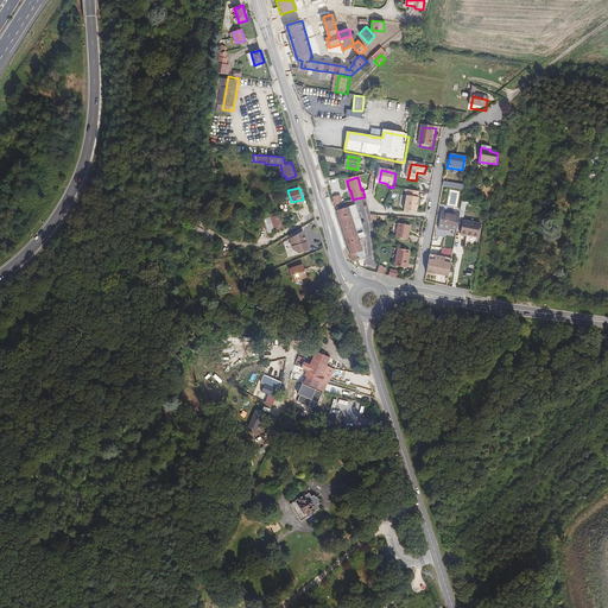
[(419,194),(411,192),(410,198),(407,198),(405,213),(417,215),(418,210),(419,206),(419,201),(418,201),(419,194)]
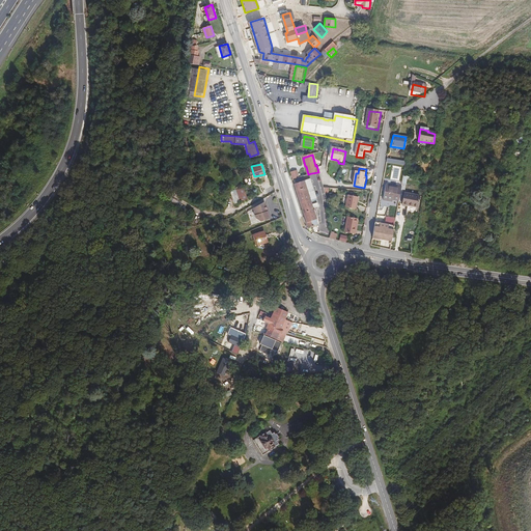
[(291,171),(292,178),(300,177),(299,169),(291,171)]
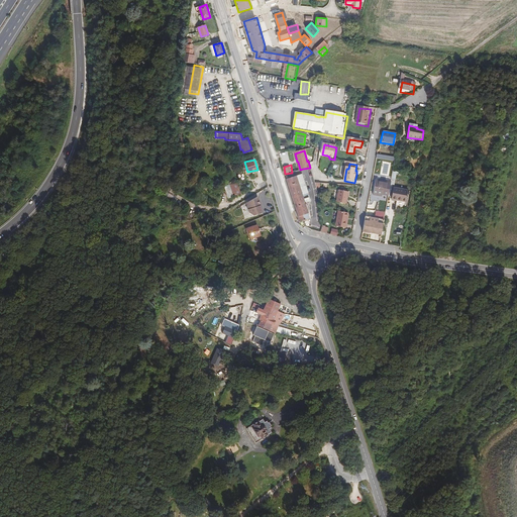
[(300,176),(288,180),(301,223),(305,221),(313,219),(311,213),(315,212),(312,200),(314,200),(311,192),(309,193),(307,187),(304,188),(300,176)]
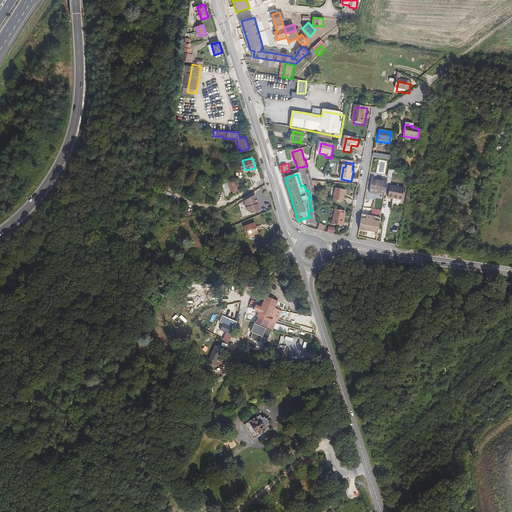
[(378,193),(385,194),(387,181),(372,178),(369,193),(378,195),(378,193)]
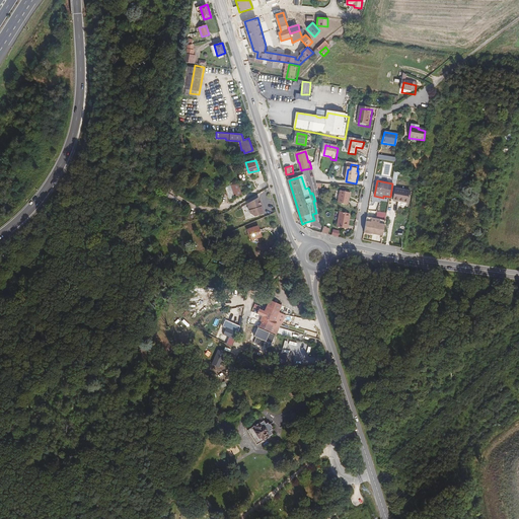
[(231,184),(234,197),(242,195),(238,182),(231,184)]
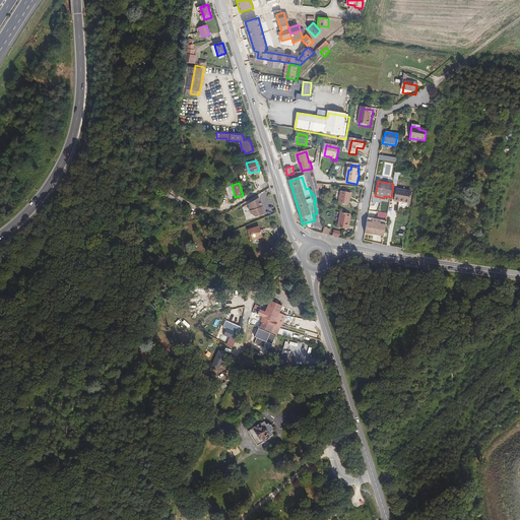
[(394,201),(408,204),(410,193),(396,191),(394,201)]
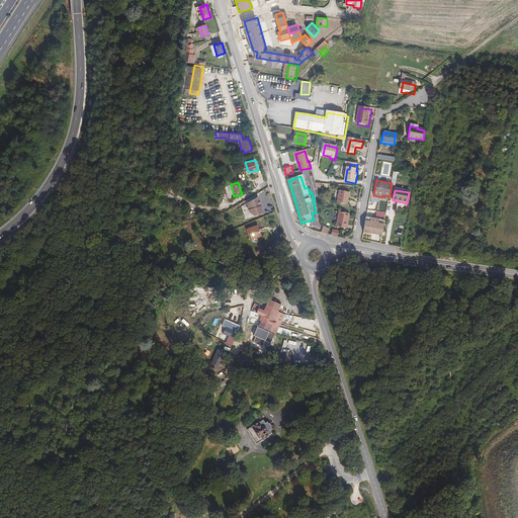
[(350,194),(340,191),(338,203),(348,205),(350,194)]
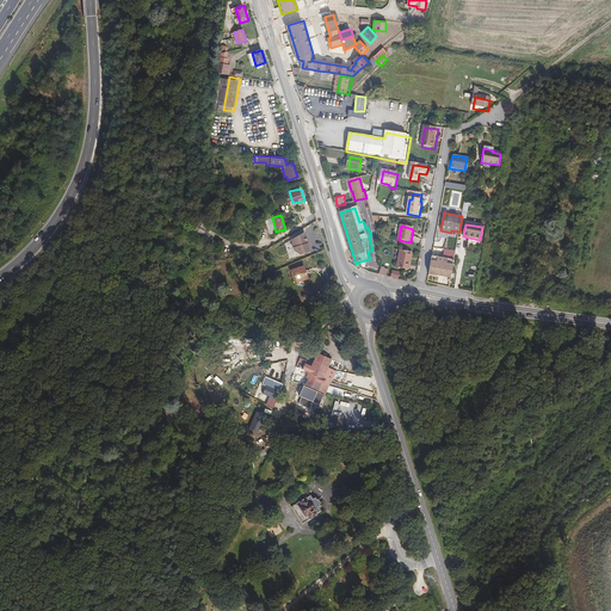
[(303,232),(290,239),(292,251),(298,255),(310,252),(303,232)]
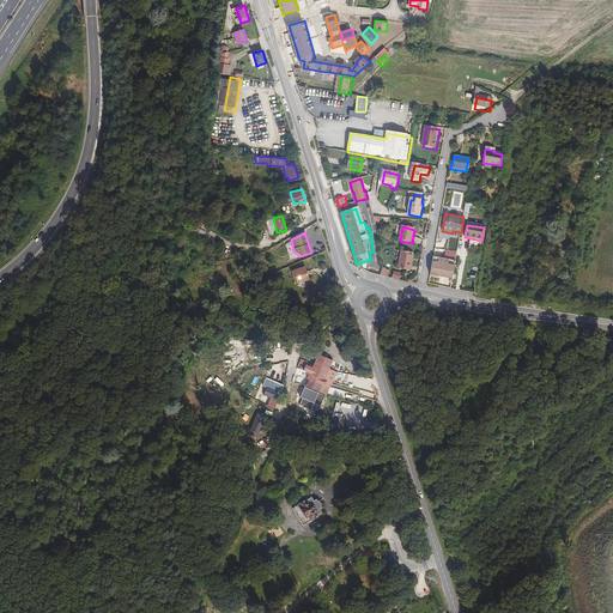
[(413,254),(401,252),(399,268),(410,271),(413,254)]
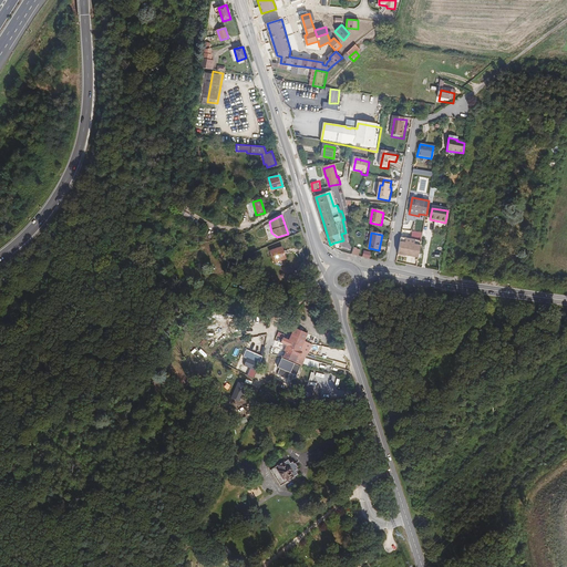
[(418,260),(421,243),(400,239),(397,256),(418,260)]
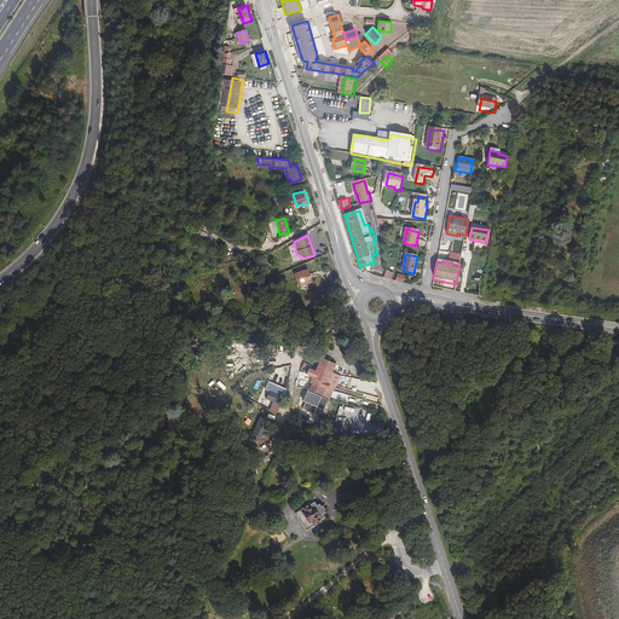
[(294,272),(298,287),(311,283),(306,268),(294,272)]
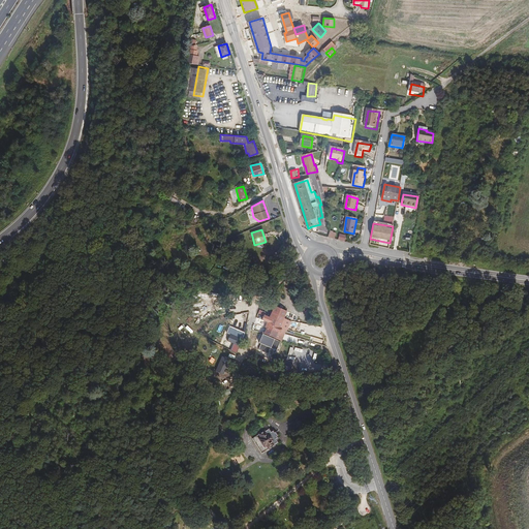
[(484,254),(490,255),(492,247),(486,246),(484,254)]
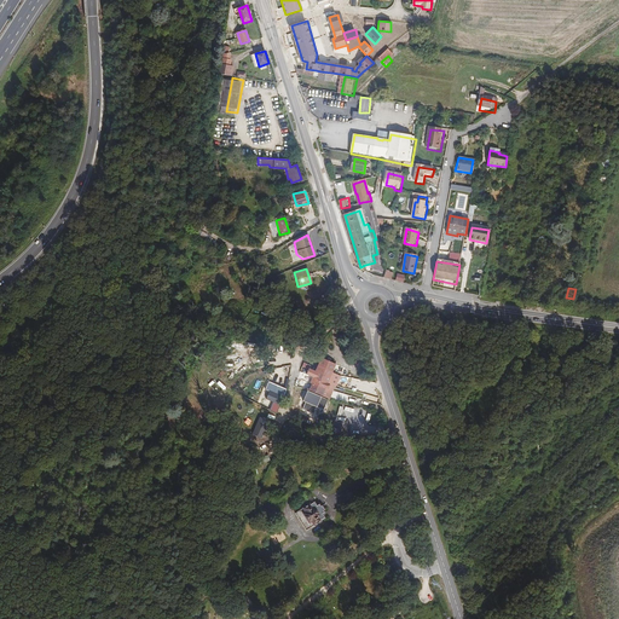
[(426,343),(416,353),(424,360),(434,352),(426,343)]
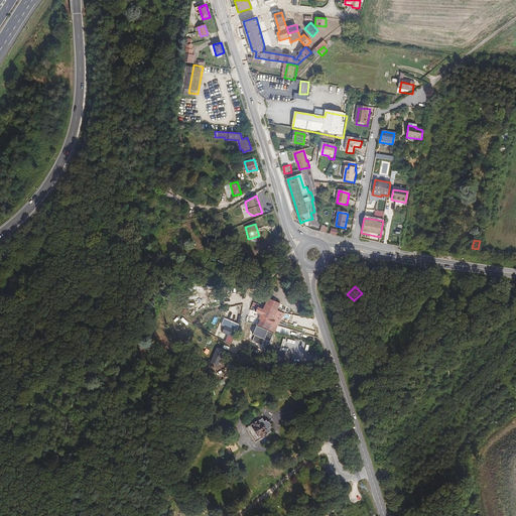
[(266,301),(277,306),(280,299),(270,295),(266,301)]
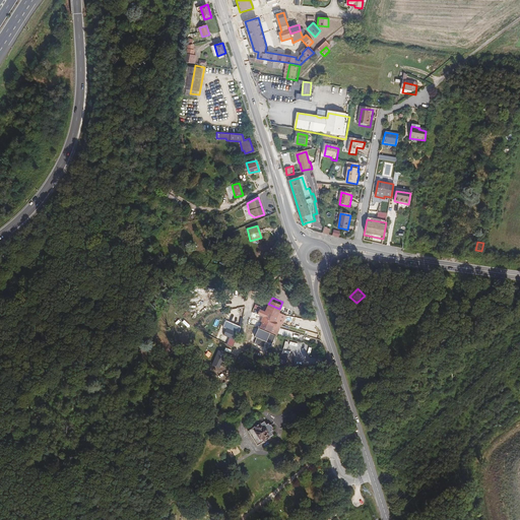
[(259,346),(263,347),(279,309),(268,304),(256,334),(263,337),(259,346)]
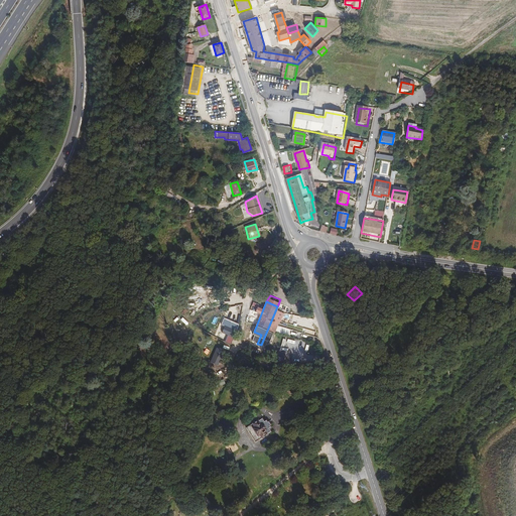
[(284,309),(277,306),(261,345),(268,348),(284,309)]
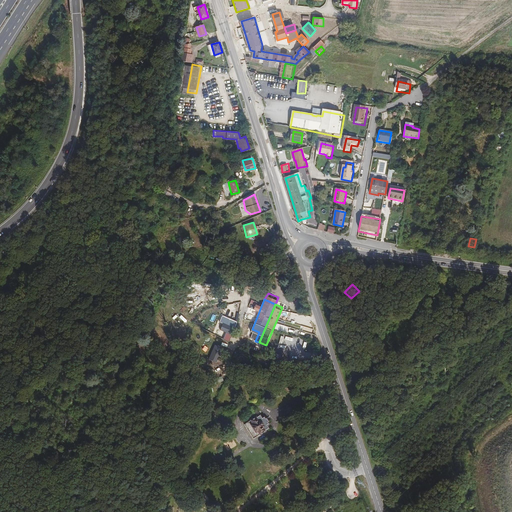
[(229,325),(222,322),(219,330),(225,333),(223,339),(228,342),(232,334),(227,332),(229,325)]
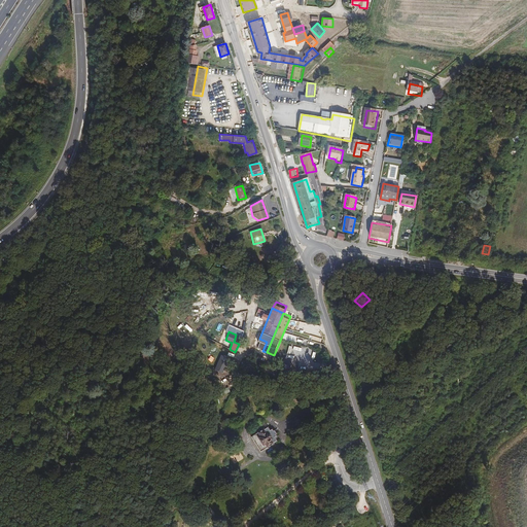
[(255,348),(262,351),(267,342),(259,339),(255,348)]
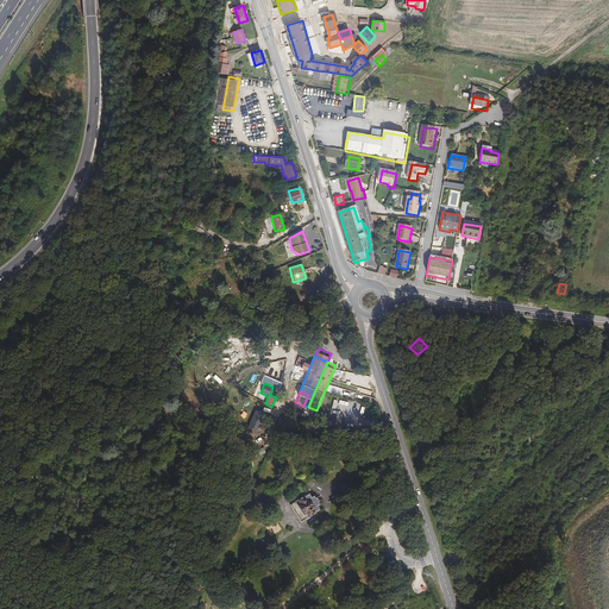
[(469,396),(457,407),(465,416),(477,405),(469,396)]
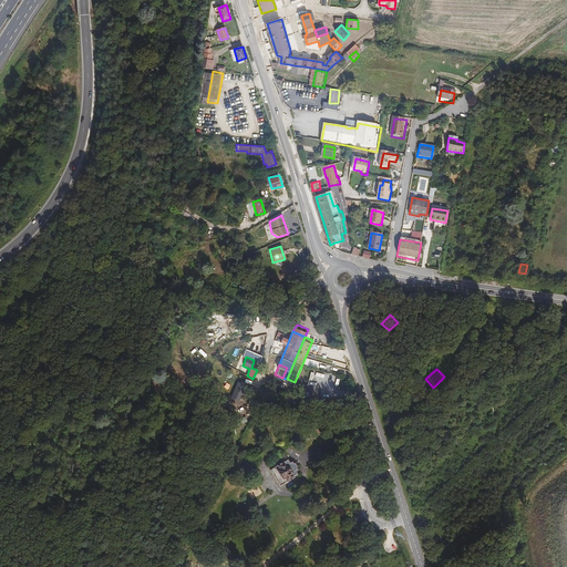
[(241,379),(235,393),(243,397),(249,381),(241,379)]
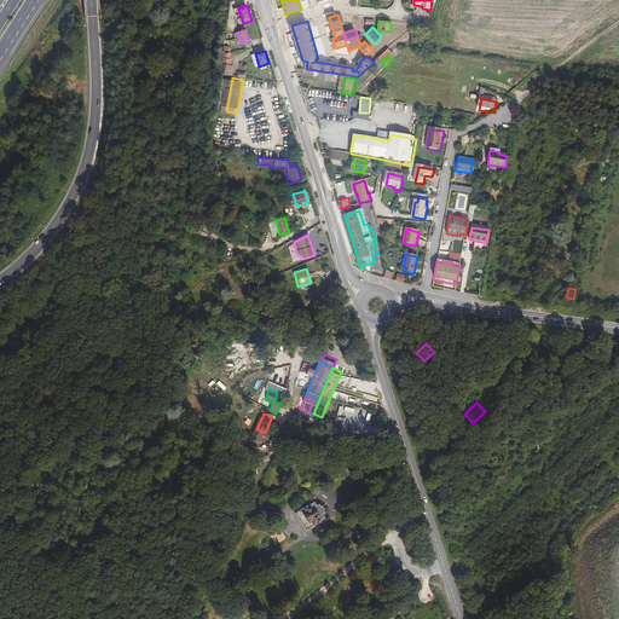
[(452,416),(445,423),(449,427),(456,420),(452,416)]
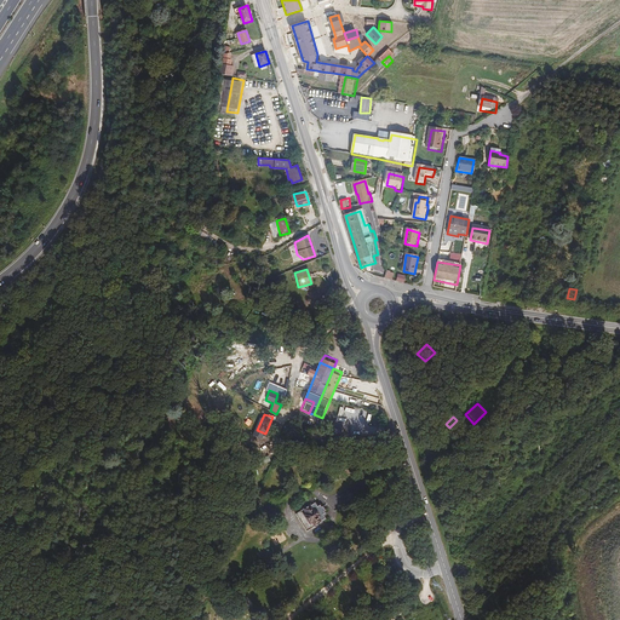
[(65,483),(62,487),(70,498),(74,495),(65,483)]
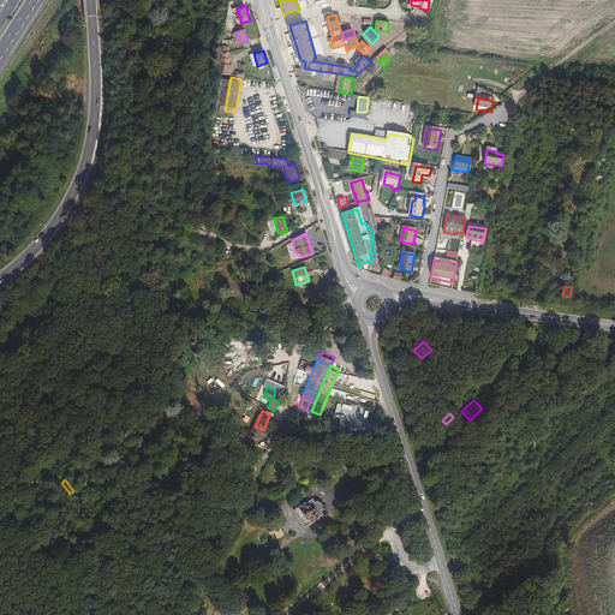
[(59,503),(70,494),(61,483),(51,493),(59,503)]
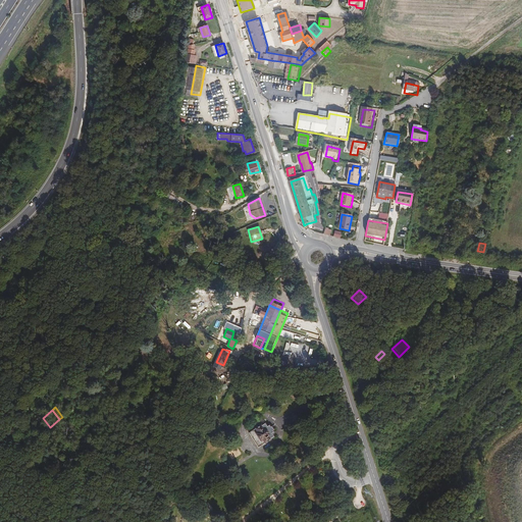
[(251,429),(261,442),(274,433),(274,432),(276,430),(275,426),(276,424),(274,422),(273,423),(272,422),(269,421),(267,419),(251,429)]
